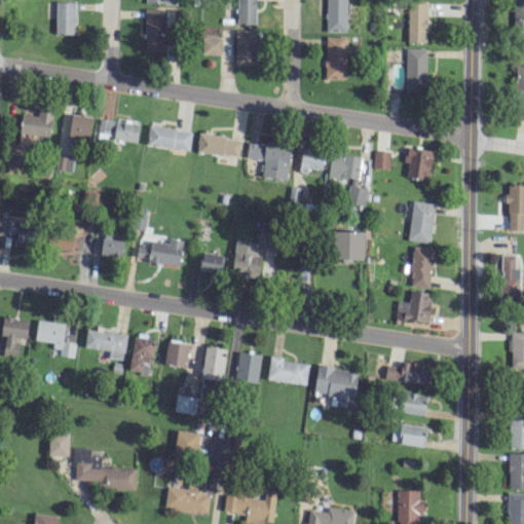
[(257,26),(257,0),(237,0),(237,26),(257,26)]
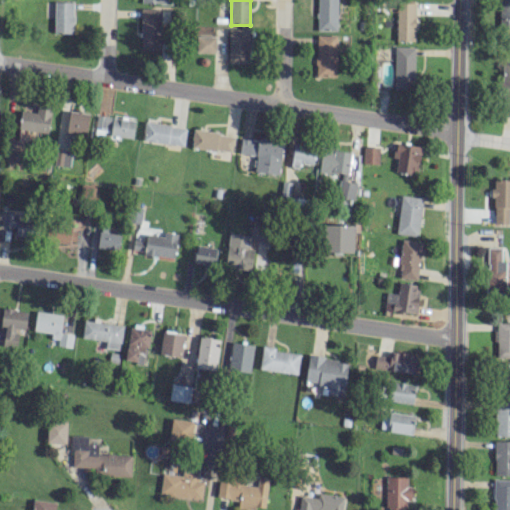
[(338,33),(339,0),(319,0),(318,32),(338,33)]
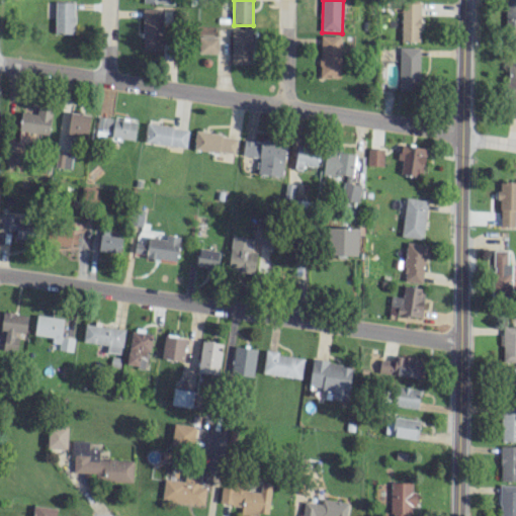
[(515,0),(507,0),(508,30),(515,29),(515,0)]
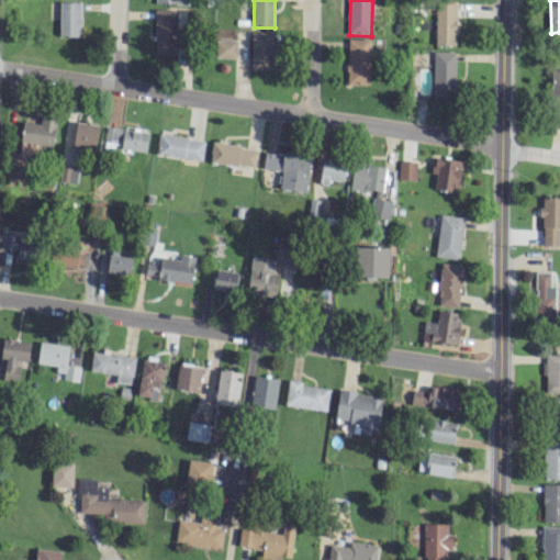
[(60,38),(82,38),(84,4),(62,3),(60,38)]
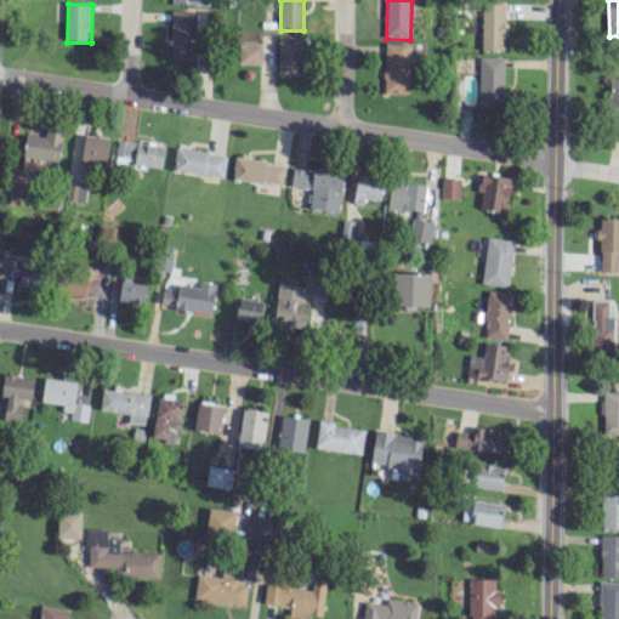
[(506,6),(484,5),(483,51),(505,52),(506,6)]
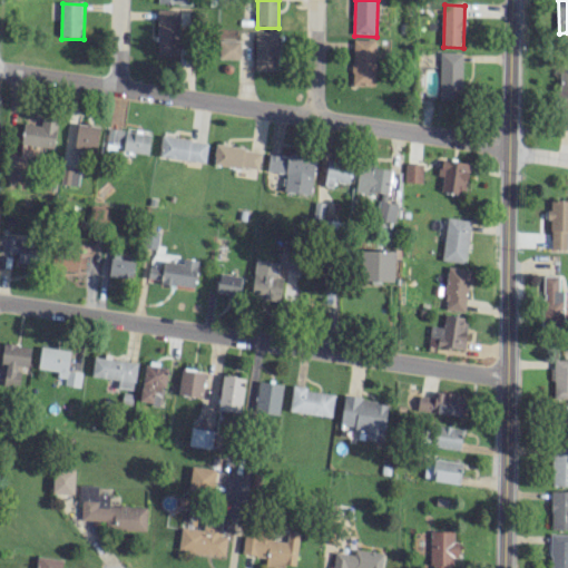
[(158,58),(179,59),(180,36),(189,37),(191,12),(159,12),(158,58)]
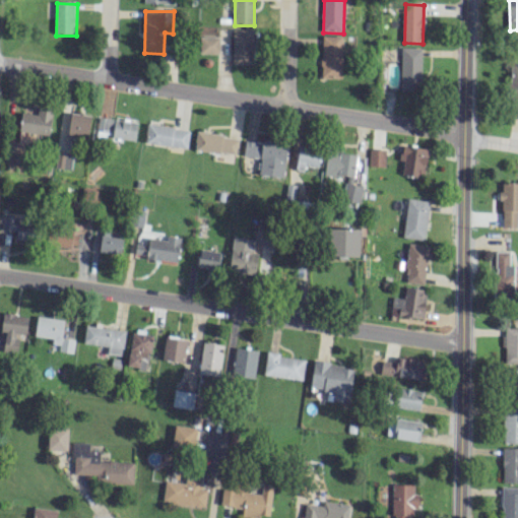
[(233,65),(254,66),(255,31),(234,31),(233,65)]
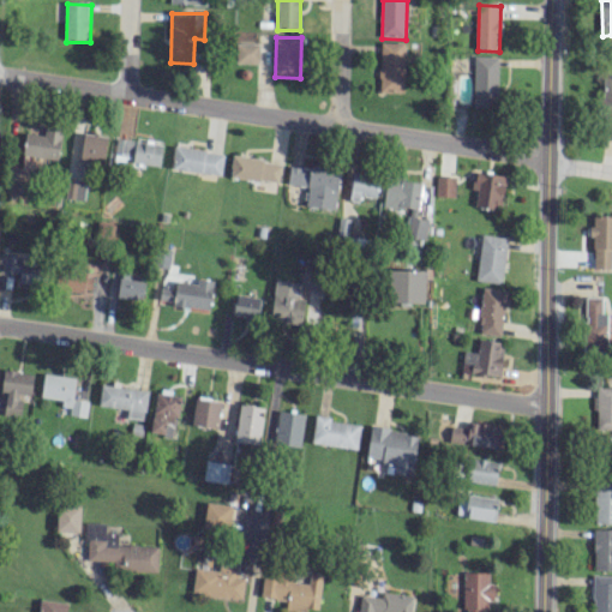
[(381,94),(405,94),(406,45),(382,45),(381,94)]
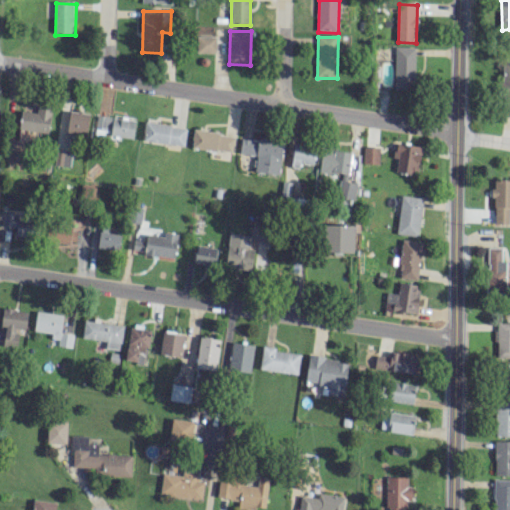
[(217,55),(217,38),(198,38),(198,54),(217,55)]
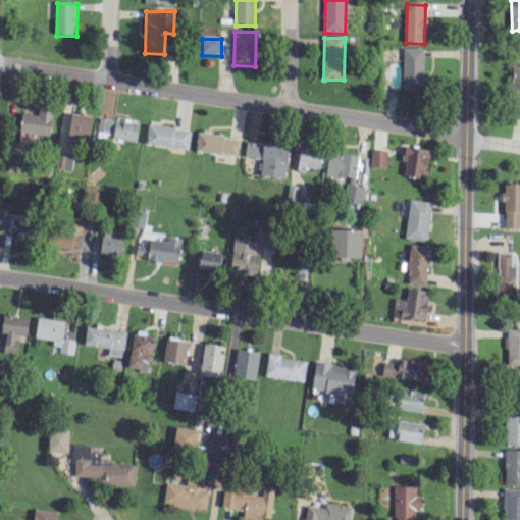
[(424,92),(424,50),(403,50),(404,92),(424,92)]
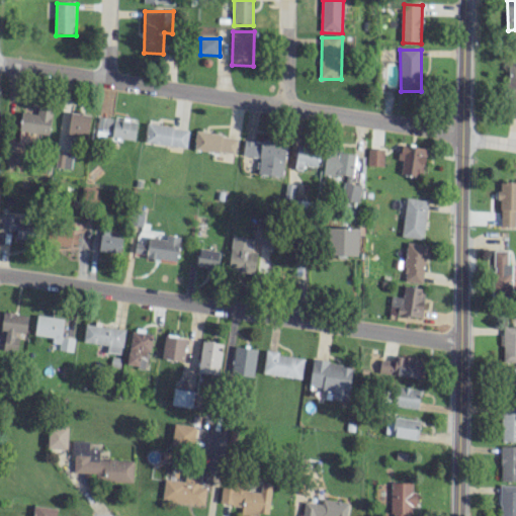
[(38,116),(23,113),(20,132),(50,137),(54,111),(39,108),(38,116)]
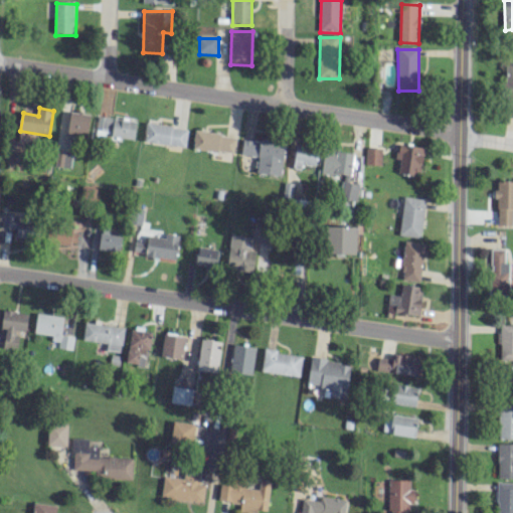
[(89,139),(91,116),(70,114),(68,136),(89,139)]
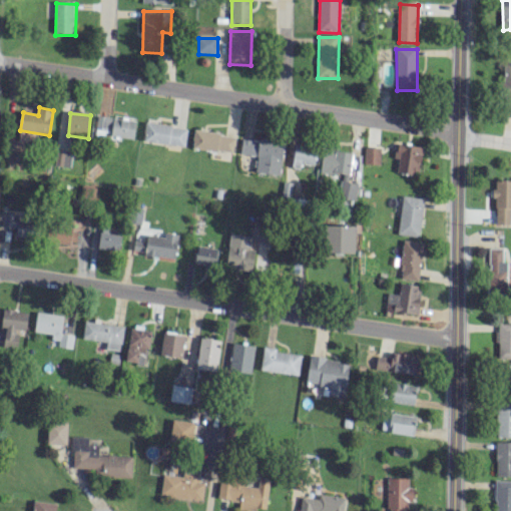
[(96,135),(135,140),(137,121),(98,117),(96,135)]
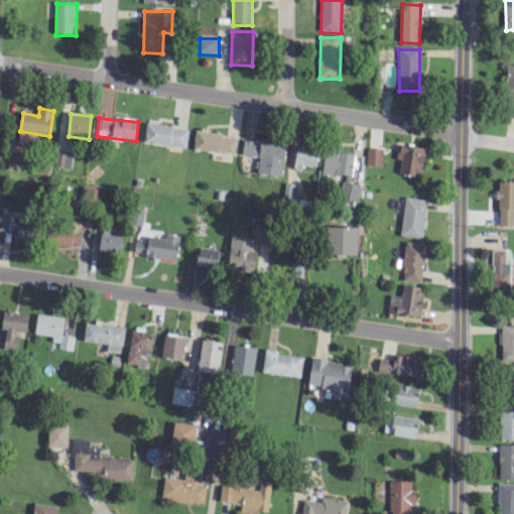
[(145,144),(187,149),(189,130),(147,125),(145,144)]
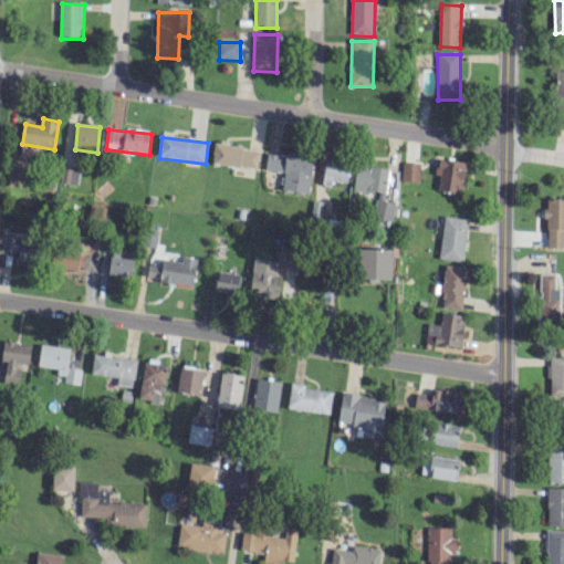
[(261,150),(215,146),(213,166),(259,170),(261,150)]
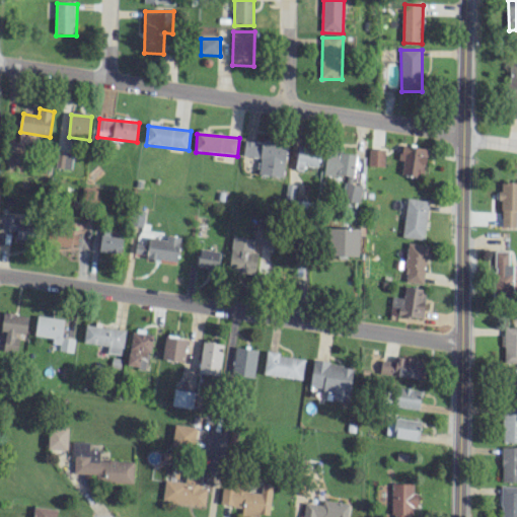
[(260,176),(285,178),(288,145),(245,141),(244,157),(262,159),(260,176)]
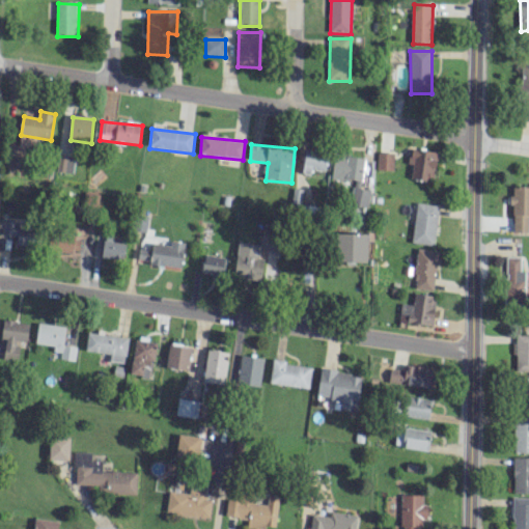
[(412,181),(435,184),(438,154),(412,150),(410,165),(414,166),(412,181)]
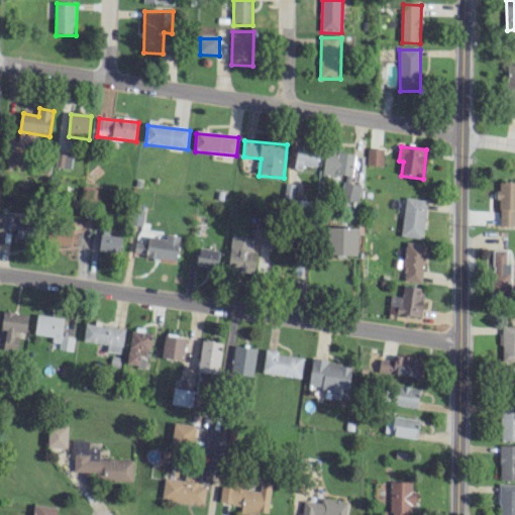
[(317,170),(319,149),(298,147),(296,168),(317,170)]
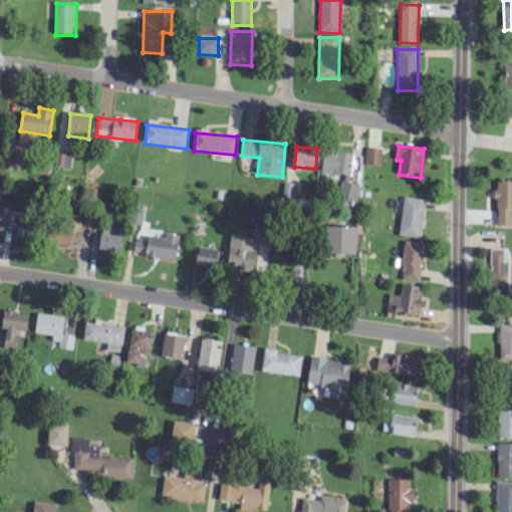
[(366,167),(381,167),(381,150),(366,150),(366,167)]
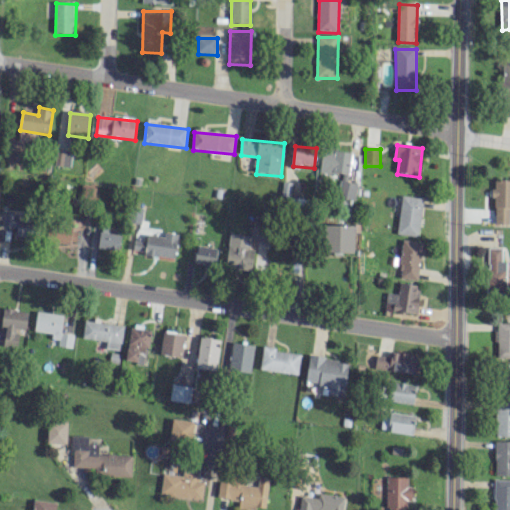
[(320,172),(343,176),(339,199),(355,201),(358,184),(348,183),(352,154),(323,150),(320,172)]
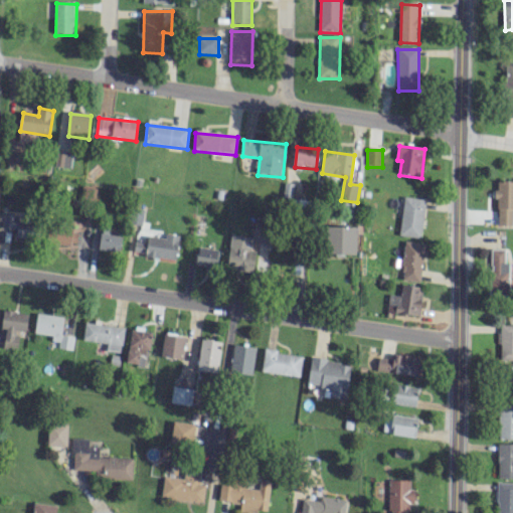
[(512,182),(498,182),(497,226),(512,226),(512,182)]
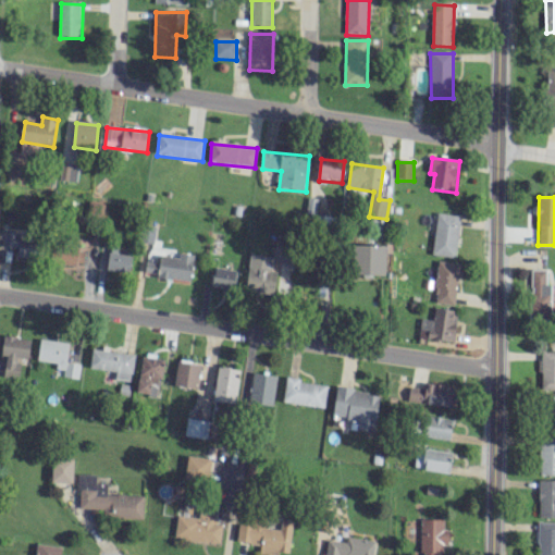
[(460,217),(438,214),(433,257),(457,259),(460,217)]
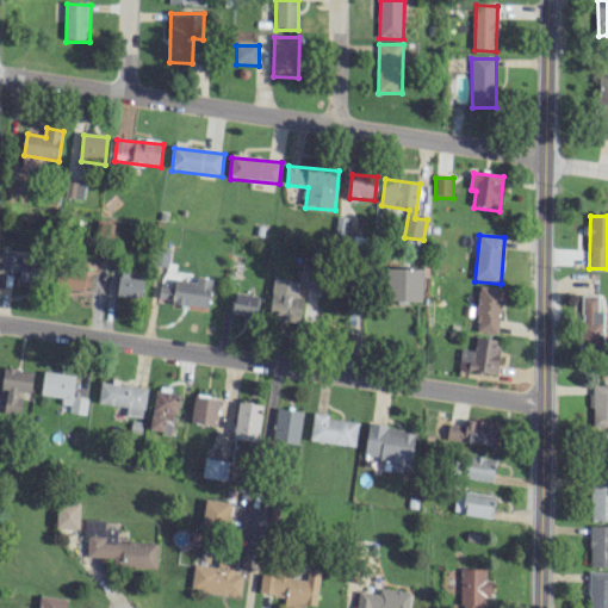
[(5,273),(20,273),(19,284),(38,284),(39,262),(22,262),(22,255),(6,254),(5,273)]
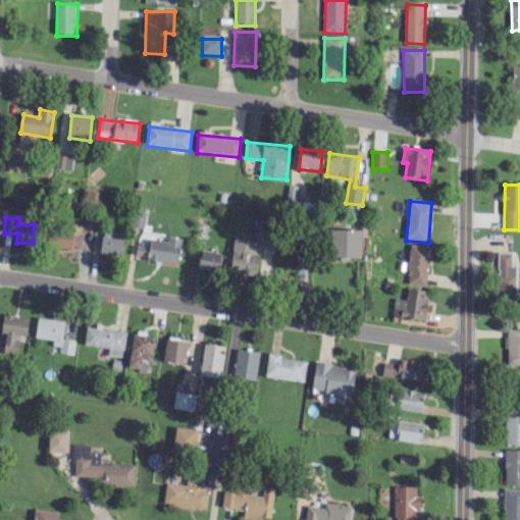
[(80,250),(81,227),(50,226),(49,248),(80,250)]
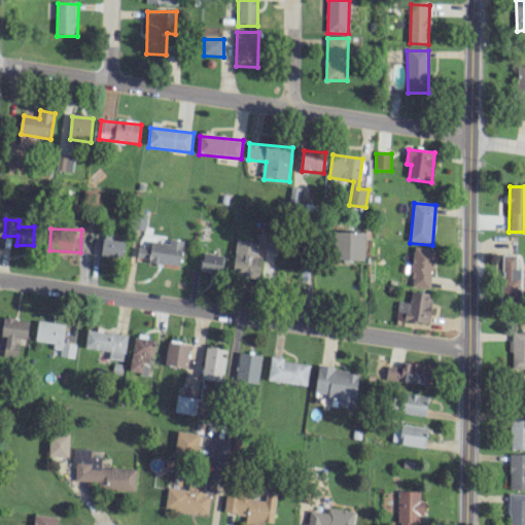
[(365,234),(334,233),(334,260),(364,260),(365,234)]
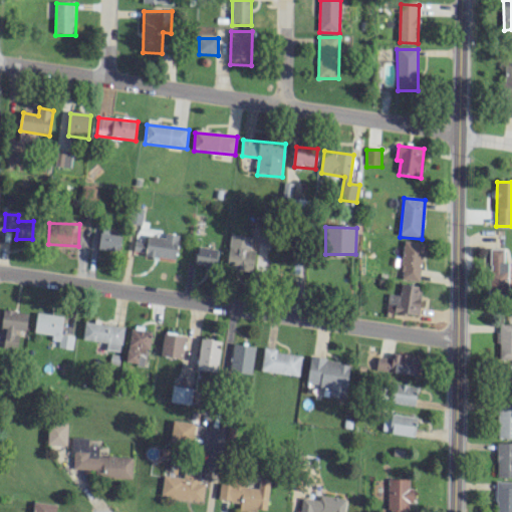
[(120,253),(122,234),(101,233),(99,251),(120,253)]
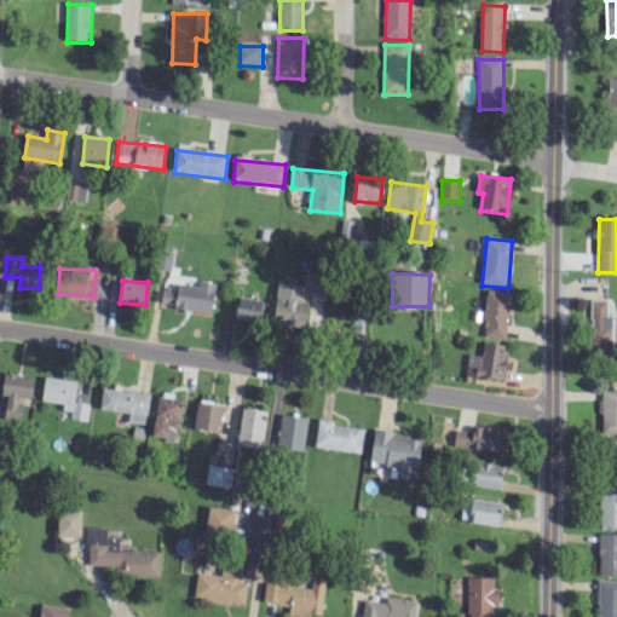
[(217,286),(201,283),(200,288),(179,286),(178,295),(163,293),(161,306),(212,315),(217,286)]
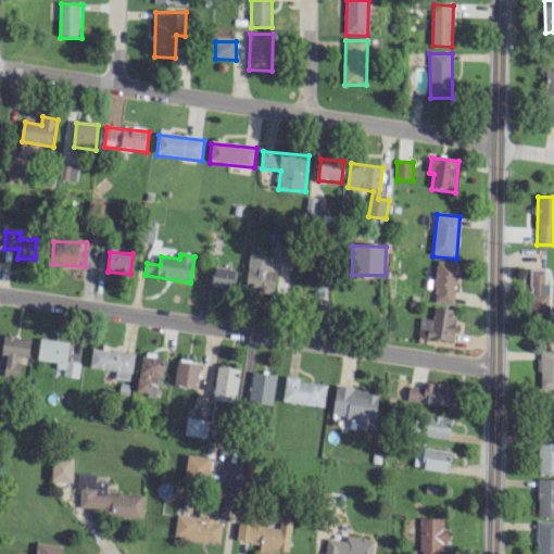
[(275,294),(277,272),(273,272),(274,257),(250,255),(247,292),(275,294)]
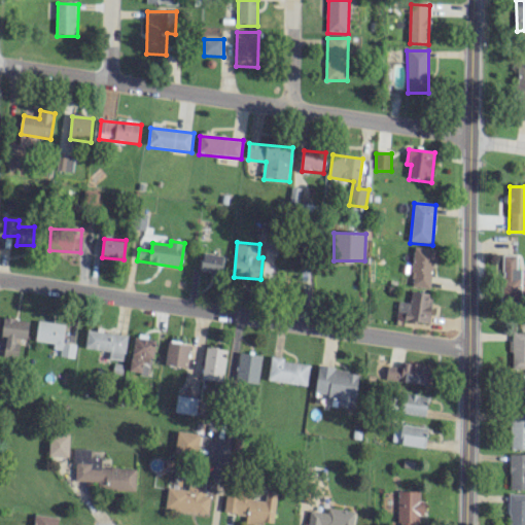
[(430,290),(435,250),(415,248),(411,287),(430,290)]
